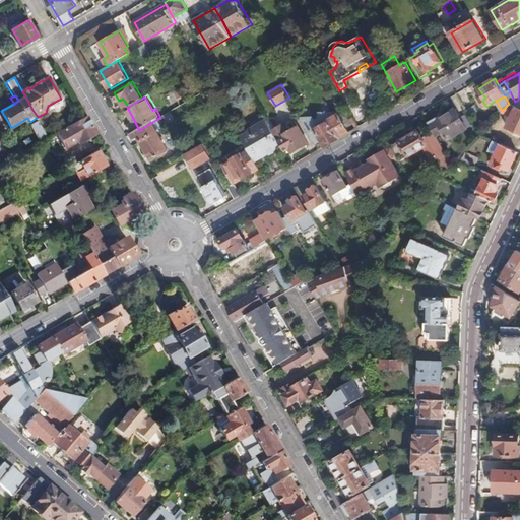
[(119,101),(124,109),(127,107),(128,107),(123,99),(119,101)]
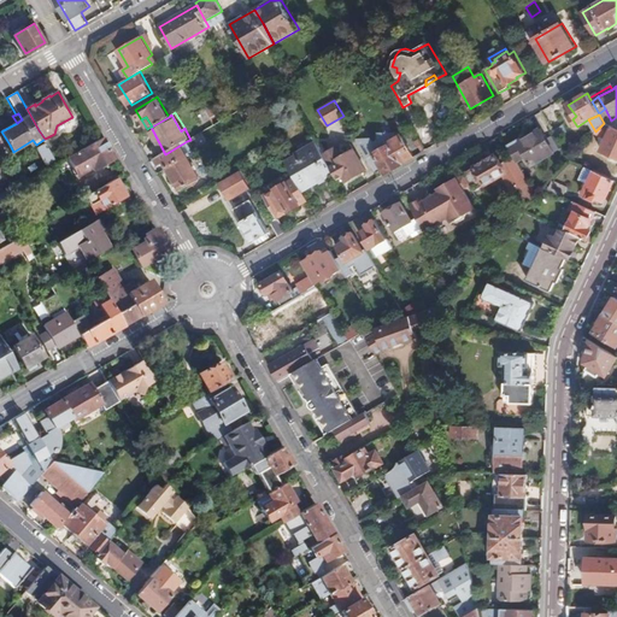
[(562,122),(552,127),(554,133),(565,128),(562,122)]
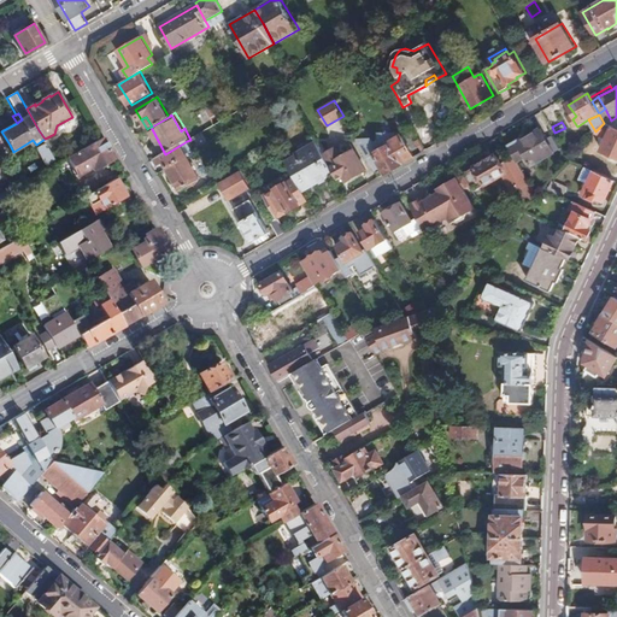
[(616,159),(616,129),(612,127),(601,153),(616,159)]
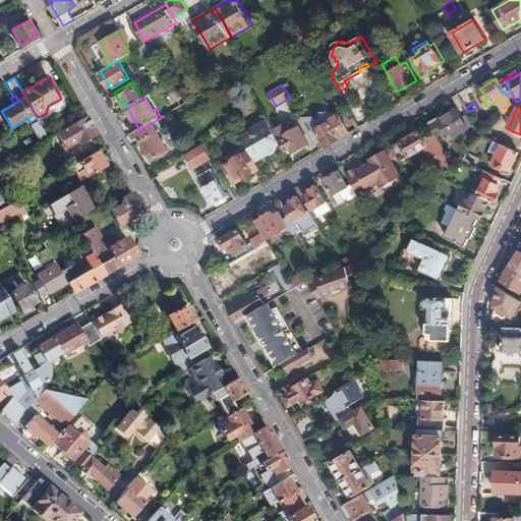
[(440,118),(430,123),(439,136),(448,131),(452,139),(470,128),(458,108),(441,119),(440,118)]
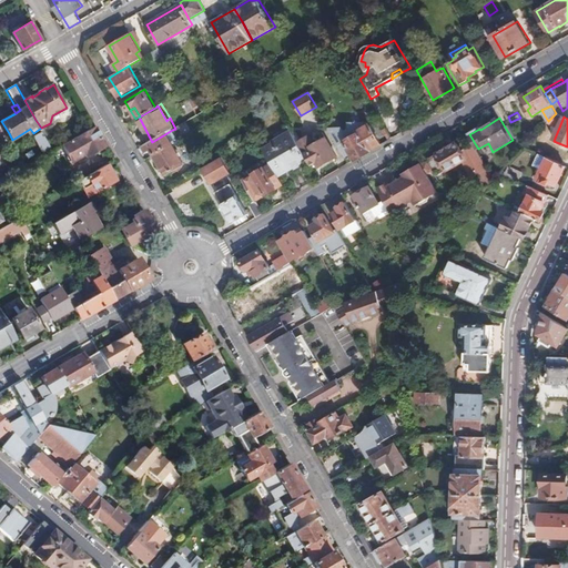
[(346,143),(356,160),(382,144),(371,124),(358,131),(359,134),(346,143)]
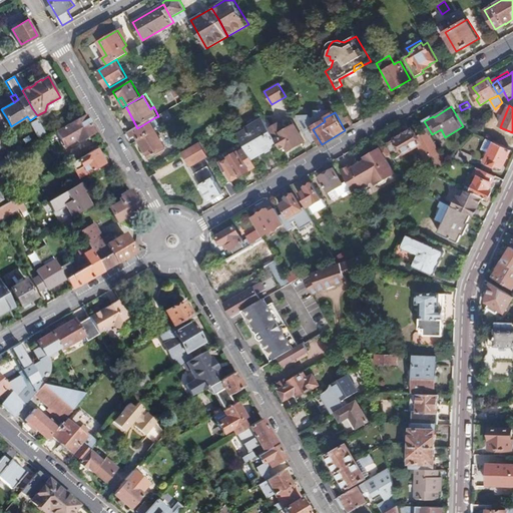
[(96,131),(86,114),(58,130),(50,135),(45,138),(48,143),(55,138),(60,146),(75,136),(78,141),(96,131)]
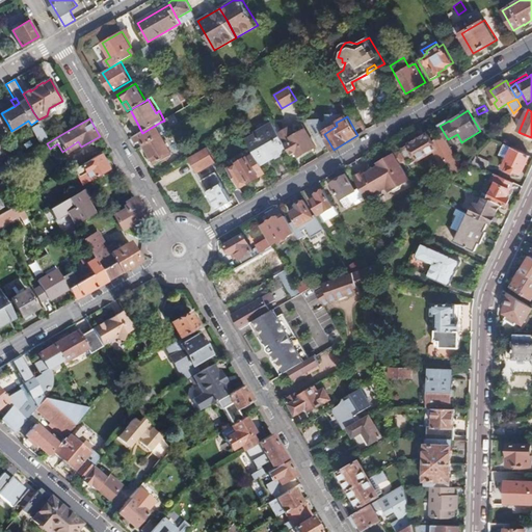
[(142,133),(135,137),(138,141),(141,138),(145,144),(162,135),(167,132),(161,122),(142,133)]
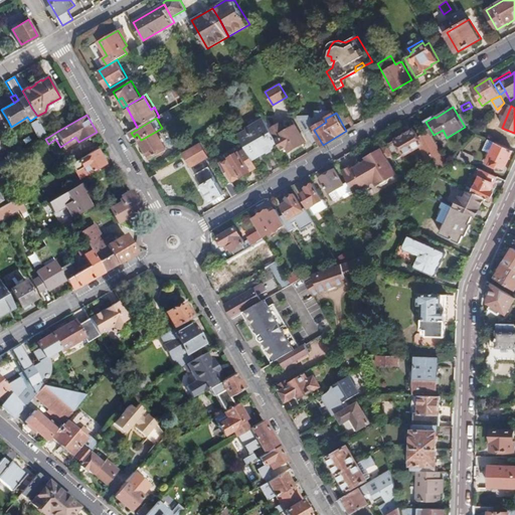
[(31,123),(41,141),(45,139),(50,136),(43,125),(39,119),(31,123)]
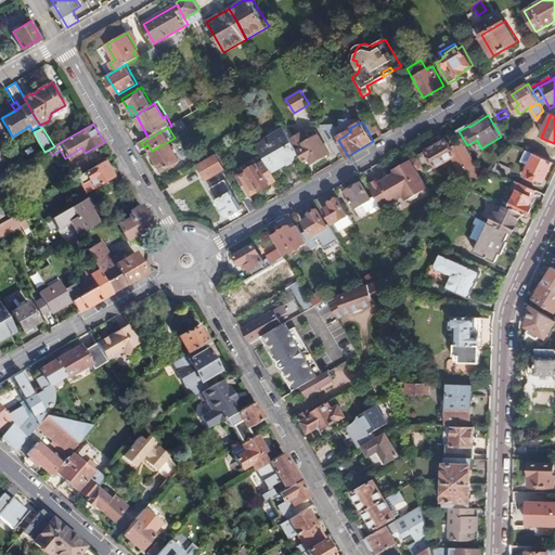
[(297,150),(285,128),(257,144),(262,154),(269,165),(272,171),(300,155),(297,150)]
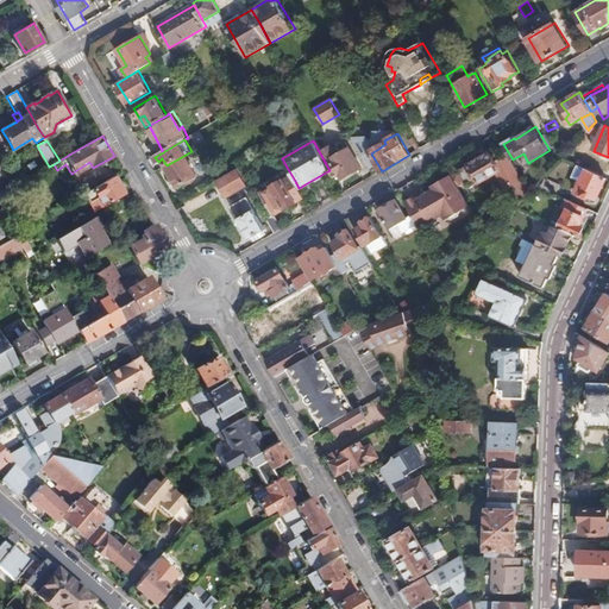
[(333,159),(326,164),(330,170),(334,177),(340,174),(344,180),(364,167),(351,146),(332,157),(333,159)]
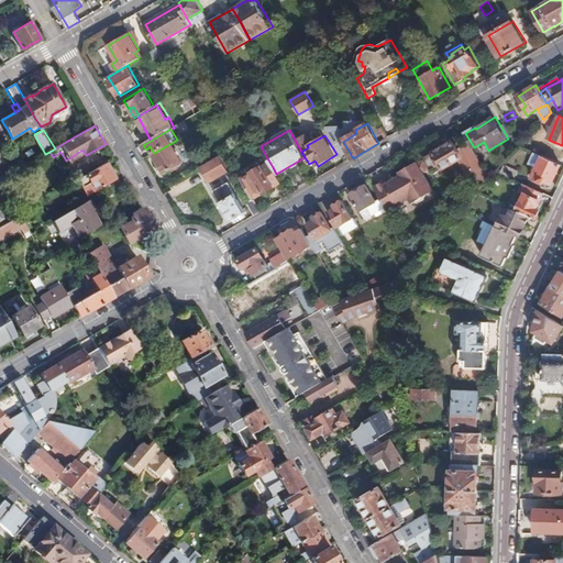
[(454,141),(426,157),(435,174),(464,158),(460,152),(463,150),(459,142),(456,144),(454,141)]
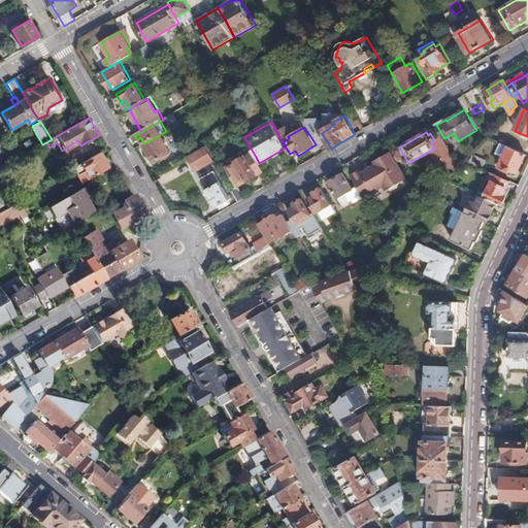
[(161,134),(144,143),(156,162),(171,153),(161,134)]
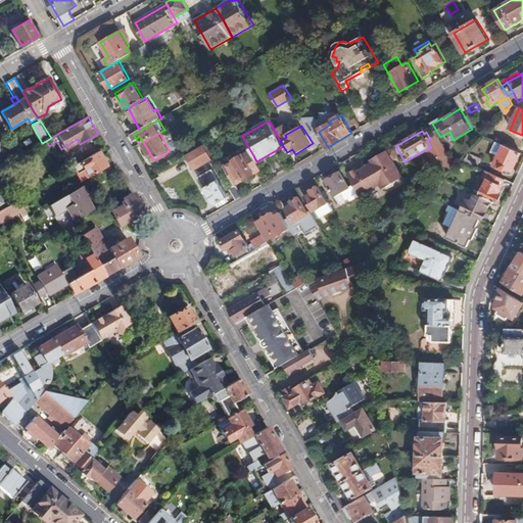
[(498,154),(503,145),(495,141),(490,151),(498,154)]
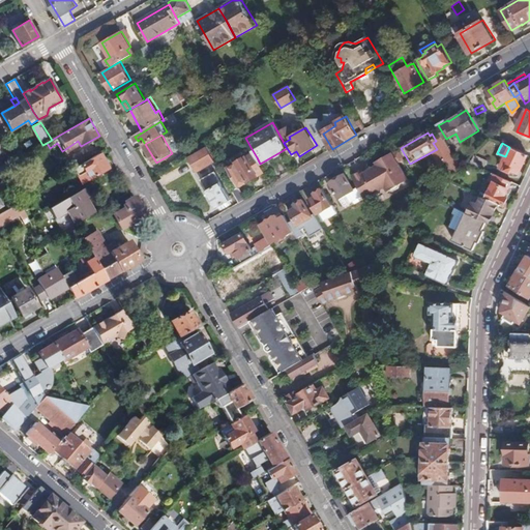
[(189,157),(195,167),(212,156),(206,147),(189,157)]
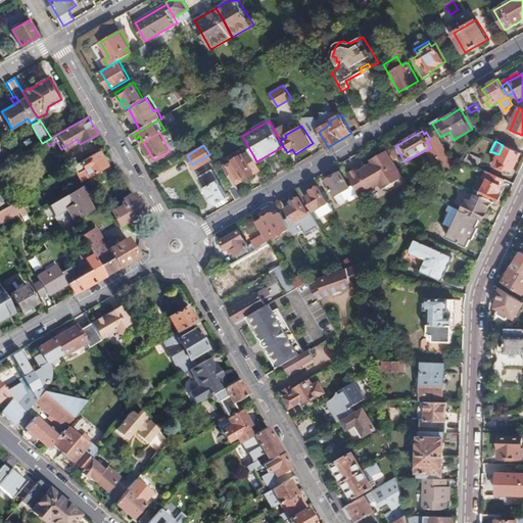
[(222,160),(226,167),(244,156),(255,175),(263,170),(256,161),(253,155),(247,145),(222,160)]
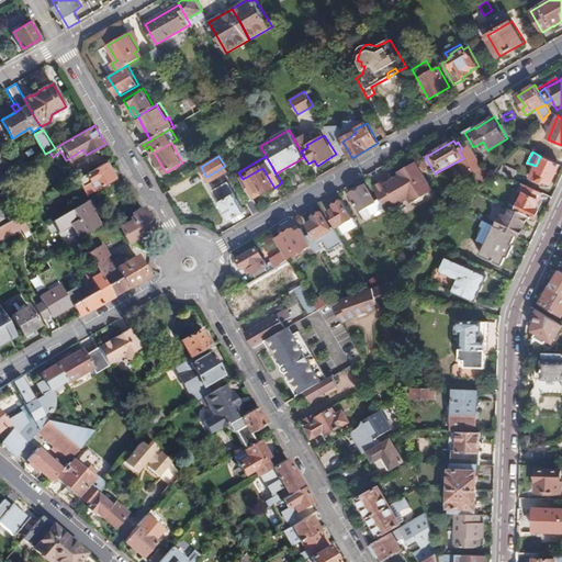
[(550,183),(560,165),(540,156),(536,166),(530,178),(542,183),(543,180),(550,183)]
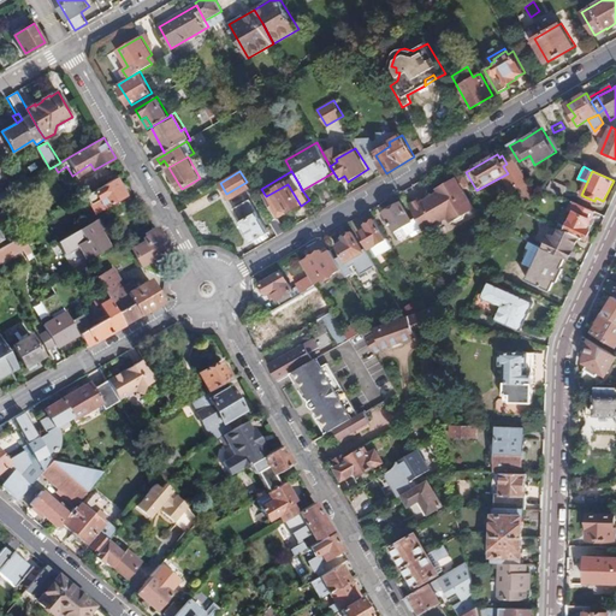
[(116,178),(86,196),(95,214),(126,196),(116,178)]
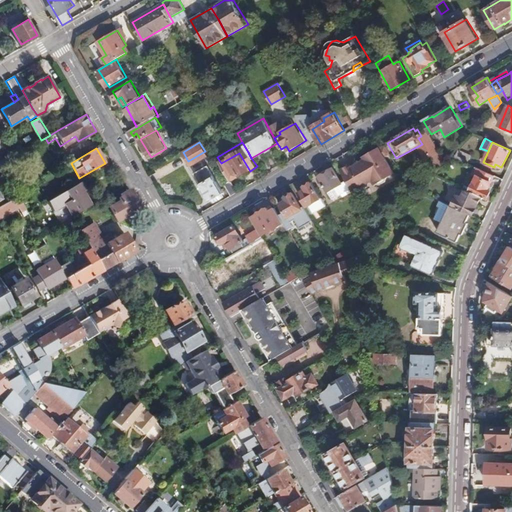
[(351,164),(341,170),(347,181),(352,189),(354,193),(374,181),(375,183),(382,185),(386,182),(388,177),(396,173),(380,148),(370,153),(372,156),(366,160),(353,167),(351,164)]
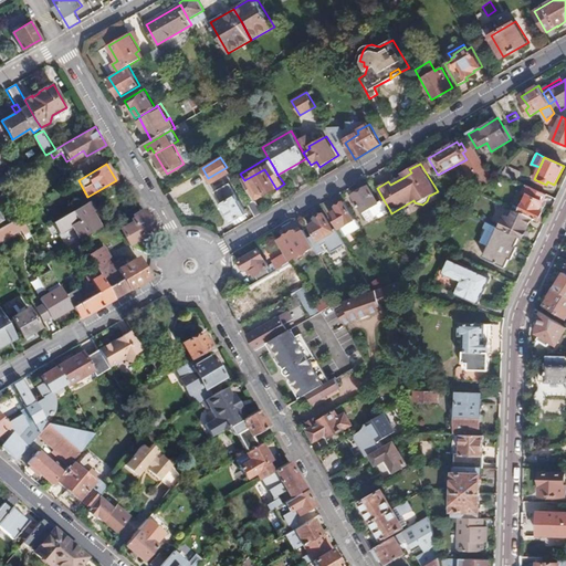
[(502,175),(515,180),(520,171),(506,166),(502,175)]
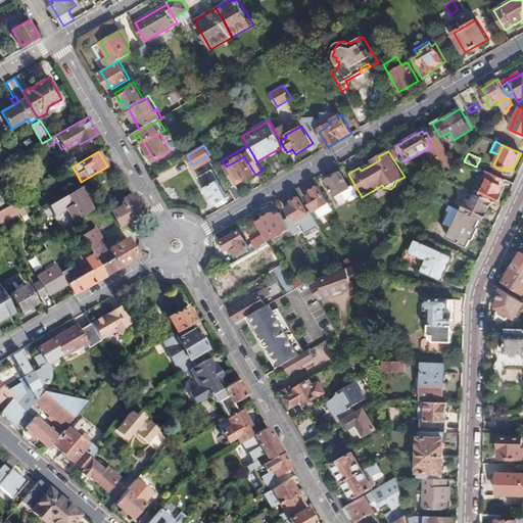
[(457,164),(450,154),(441,159),(449,173),(457,164)]
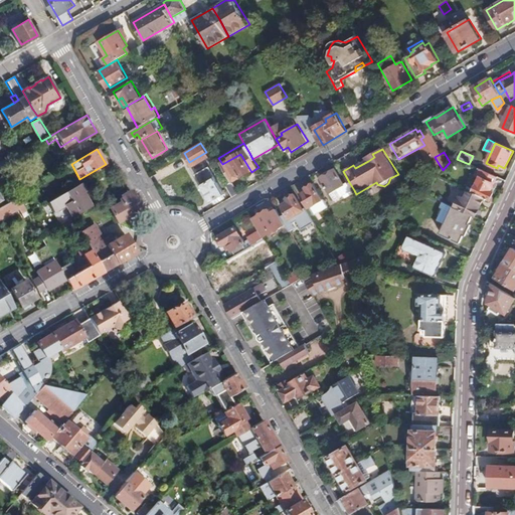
[(240,154),(222,164),(232,182),(241,177),(242,178),(251,172),(240,154)]
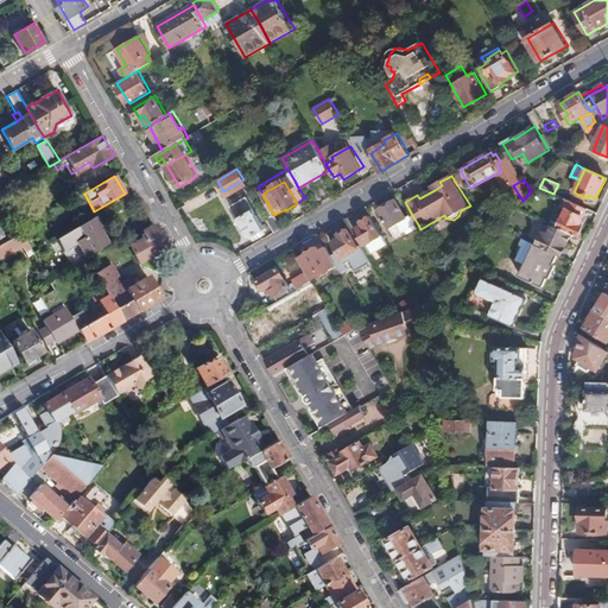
[(247,197),(232,206),(249,238),(266,228),(247,197)]
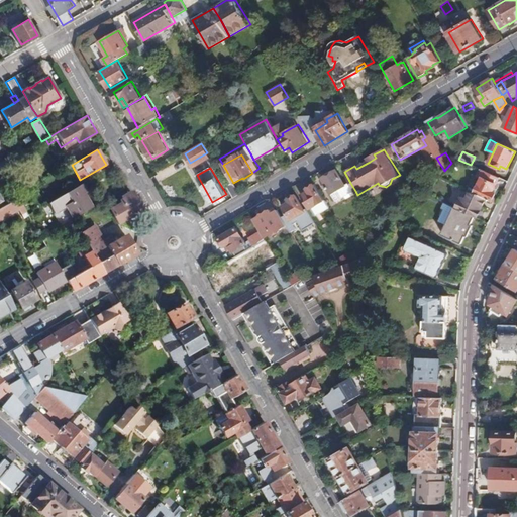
[(355,191),(350,183),(346,186),(337,171),(323,179),(336,202),(355,191)]
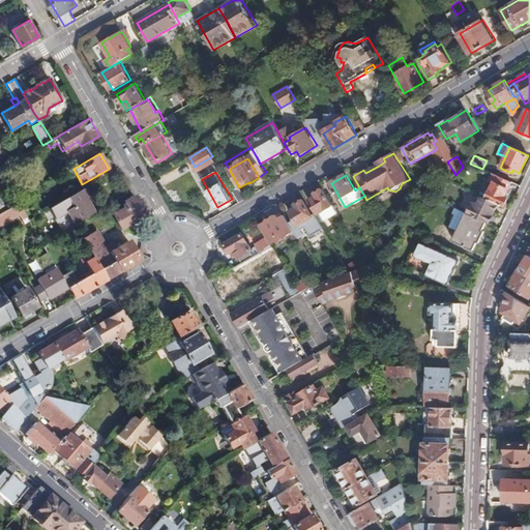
[(505,197),(511,182),(497,176),(486,200),(497,205),(503,208),(507,199),(505,197)]
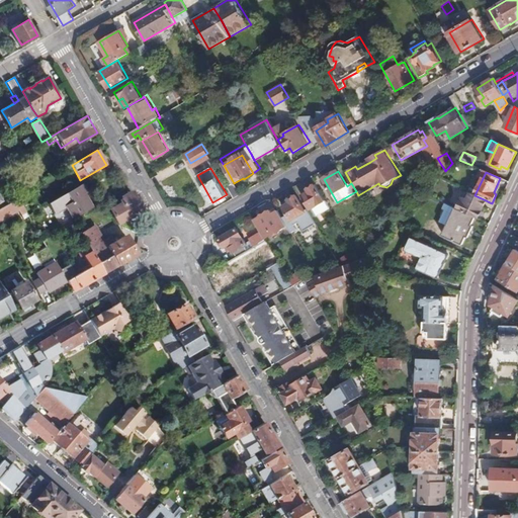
[(82,183),(50,202),(55,212),(66,205),(74,218),(93,206),(87,197),(84,199),(82,194),(84,192),(87,191),(82,183)]
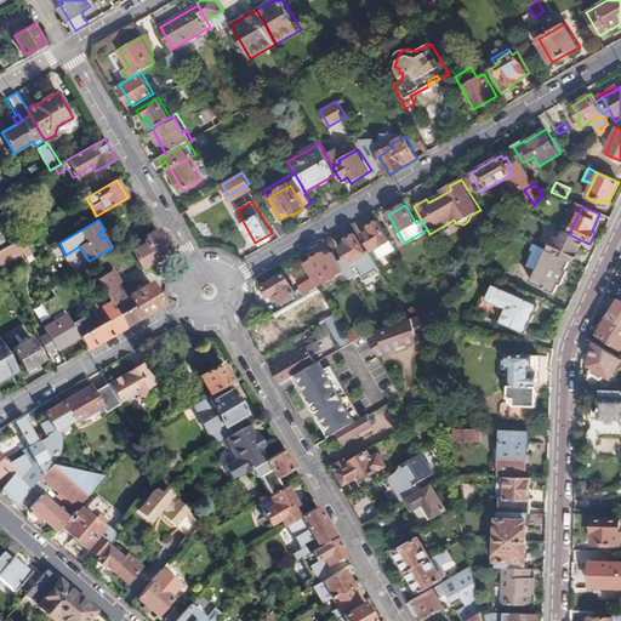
[(396,250),(379,221),(370,226),(372,231),(364,235),(374,251),(377,250),(385,263),(388,262),(385,256),(396,250)]
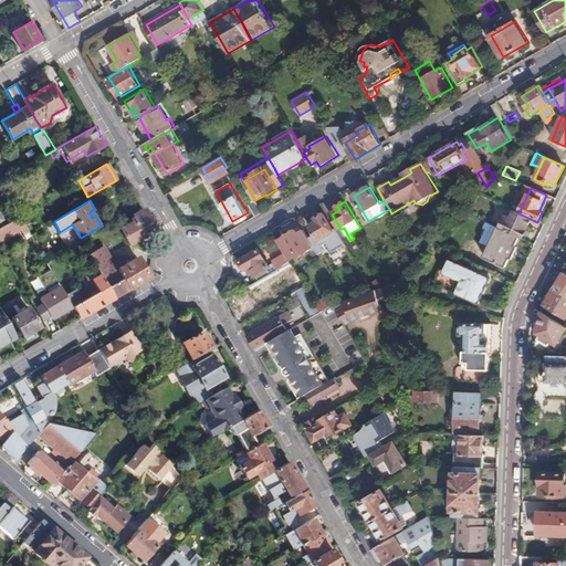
[(250,205),(257,216),(263,211),(258,202),(254,202),(250,205)]
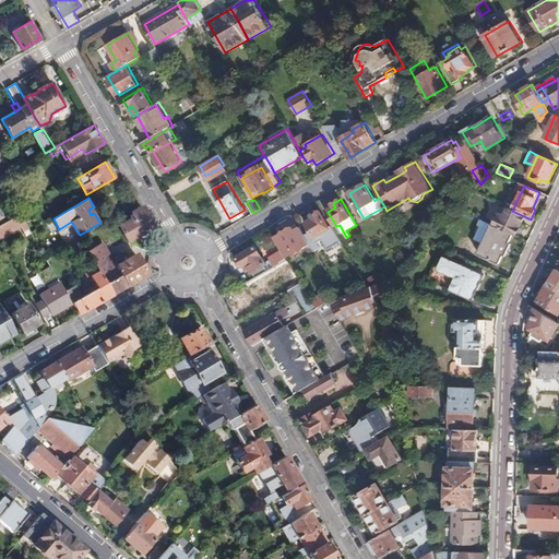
[(21,211),(22,214),(25,219),(33,215),(28,206),(21,211)]
